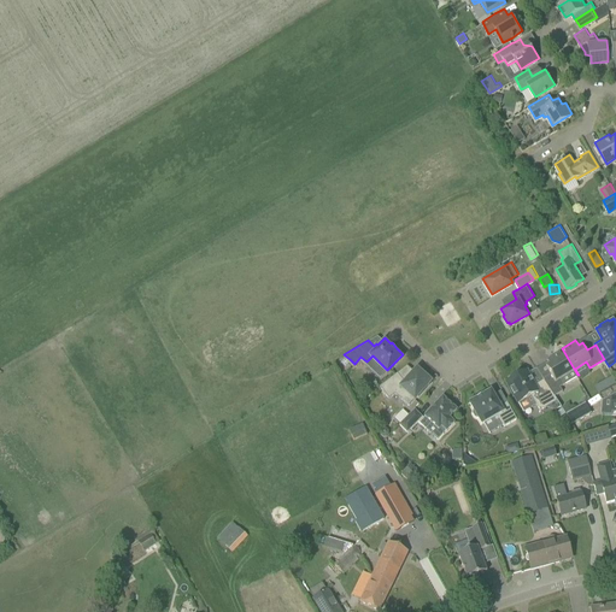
[(544,375),(557,395),(556,393),(563,388),(561,384),(578,375),(562,348),(547,357),(551,362),(546,364),(551,371),(545,375),(544,375)]
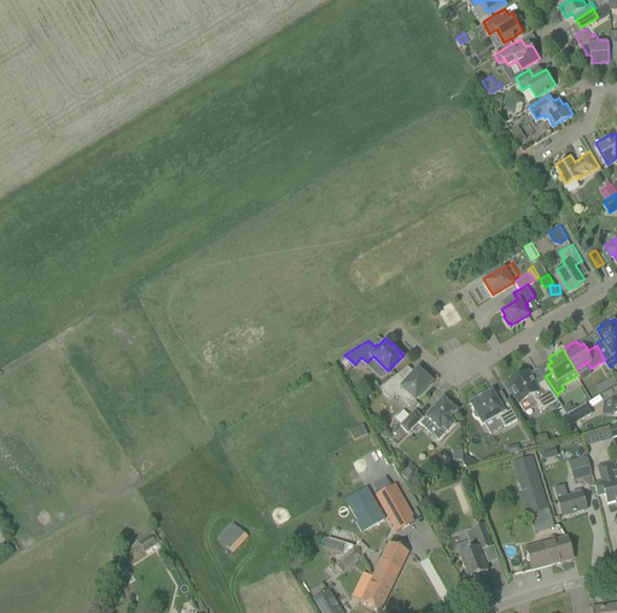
[(399,371),(380,384),(390,396),(396,391),(401,395),(411,403),(415,397),(417,397),(432,380),(418,367),(406,379),(403,378),(399,371)]
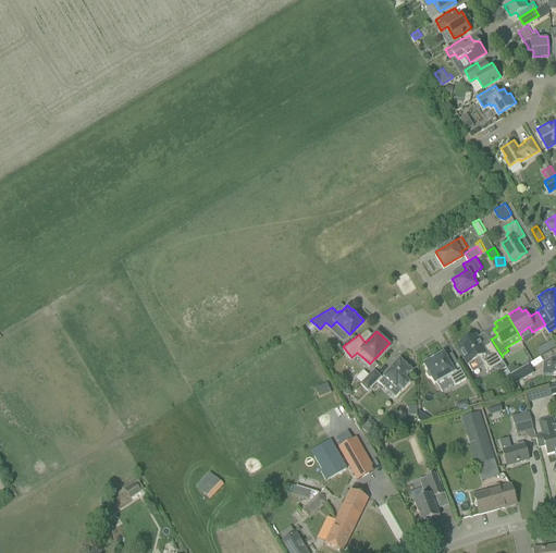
[(503,357),(491,339),(489,336),(487,336),(491,341),(483,345),(476,332),(467,338),(465,335),(459,339),(459,342),(458,343),(469,363),(481,356),(489,368),(504,359),(503,357)]
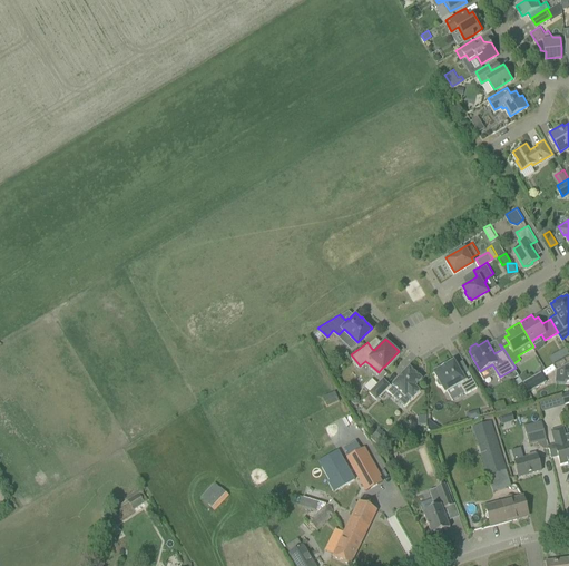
[(565,345),(557,350),(560,357),(568,352),(565,345)]
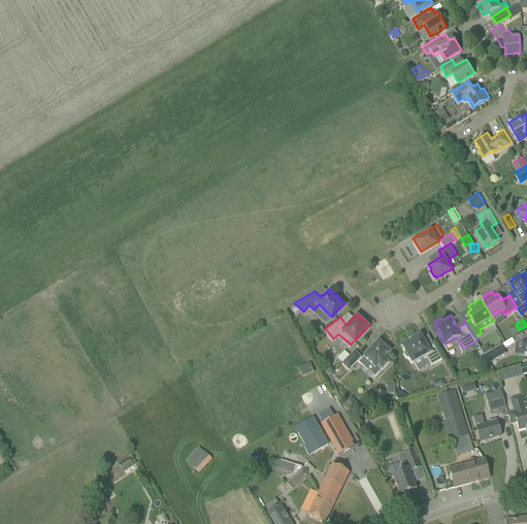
[(414,335),(413,335),(414,336),(409,338),(409,337),(408,338),(402,342),(413,360),(426,353),(432,362),(442,356),(439,351),(434,341),(428,346),(421,332),(415,335),(414,335)]
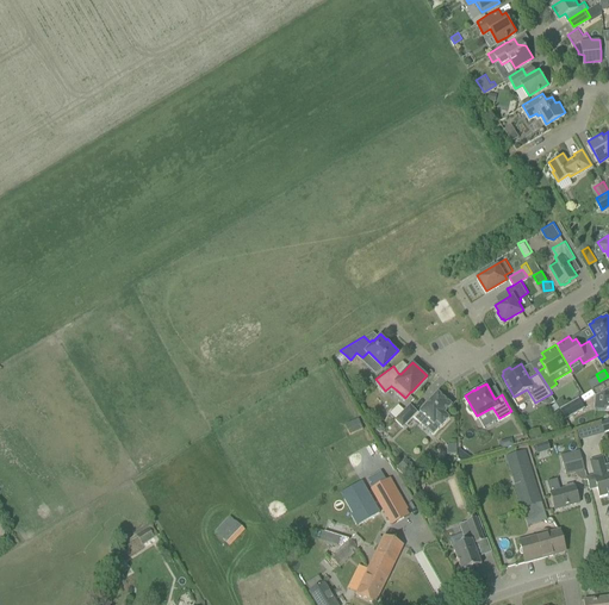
[(437,419),(442,423),(449,415),(445,410),(452,403),(451,400),(451,399),(446,394),(445,395),(439,390),(420,410),(410,401),(396,417),(403,424),(414,413),(421,420),(426,416),(428,418),(429,417),(434,422),(437,419)]
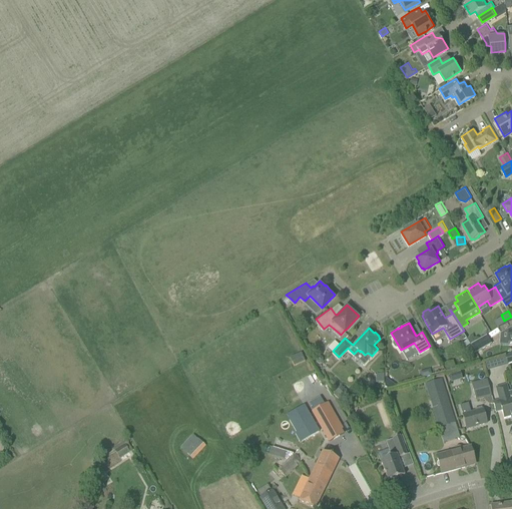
[(473,333),(468,336),(471,342),(477,338),(473,333)]
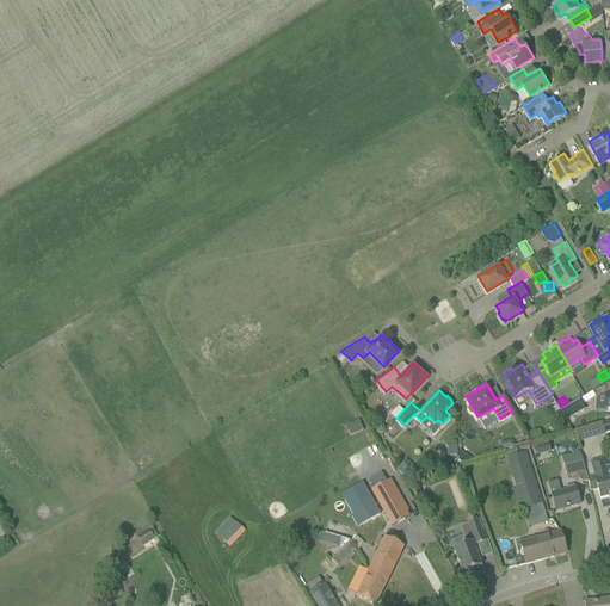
[(580,397),(562,408),(568,419),(586,408),(580,397)]
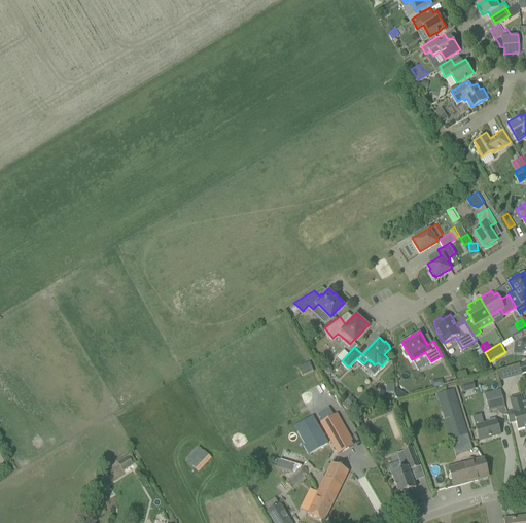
[(466,370),(457,373),(458,379),(467,376),(466,370)]
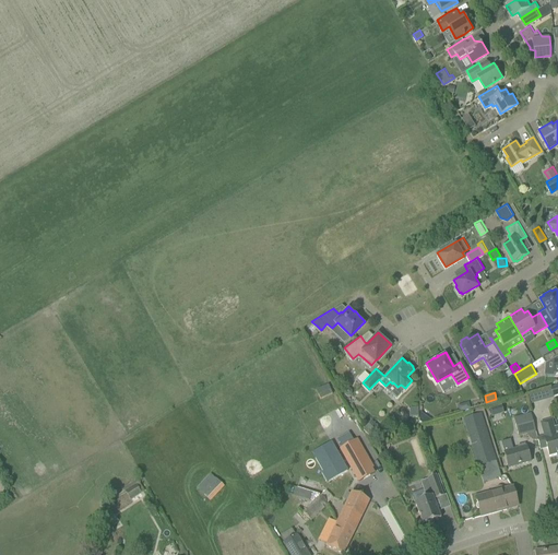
[(460,409),(472,406),(470,399),(459,402),(460,409)]
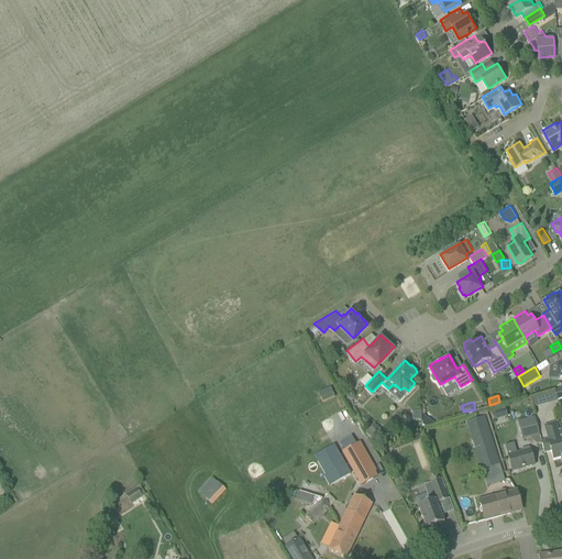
[(437,419),(423,410),(425,423),(437,419)]
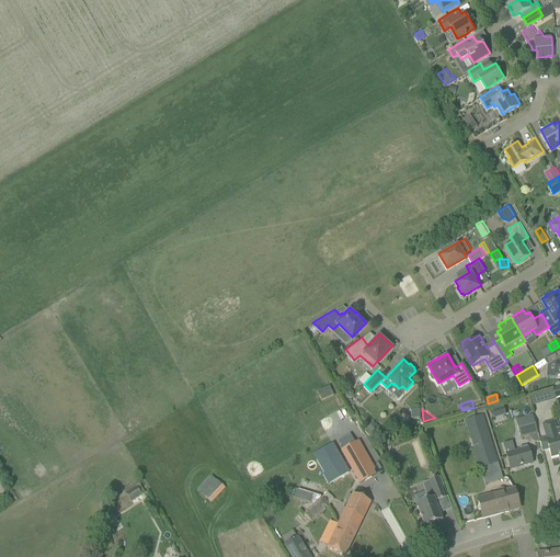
[(487,481),(503,475),(483,411),(466,417),(487,481)]
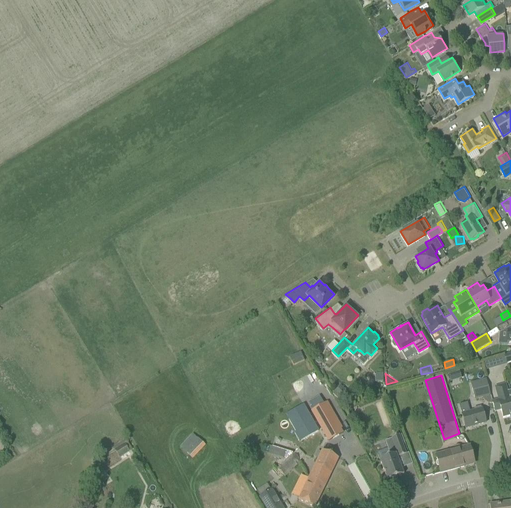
[(491,392),(487,376),(471,380),(476,396),(491,392)]
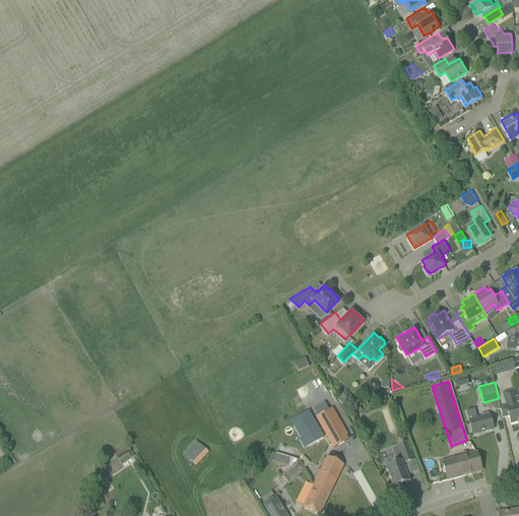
[(507,403),(501,404),(504,415),(510,413),(512,422),(518,418),(518,401),(516,394),(514,387),(504,390),(507,403)]
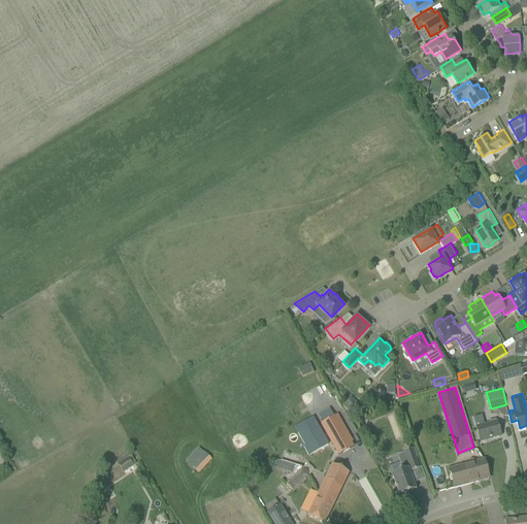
[(351,395),(343,403),(351,410),(358,402),(351,395)]
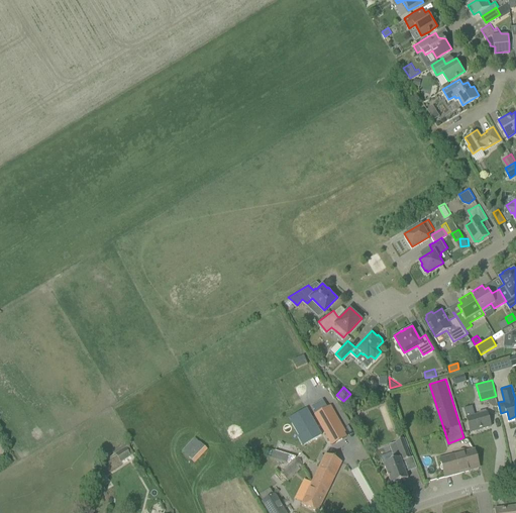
[(331,402),(315,411),(333,442),(349,433),(331,402)]
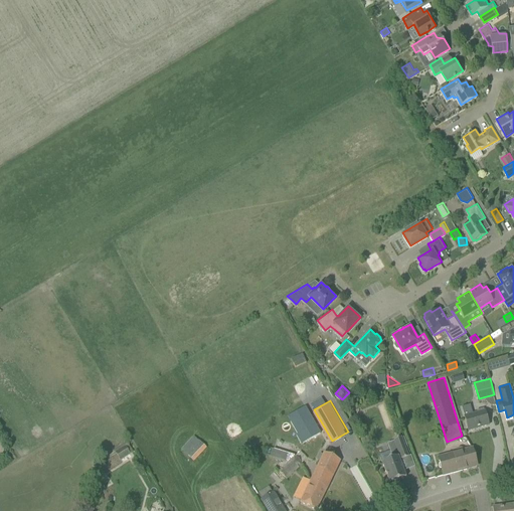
[(471,401),(463,404),(469,428),(490,422),(486,408),(485,408),(484,405),(477,408),(477,410),(474,411),(471,401)]
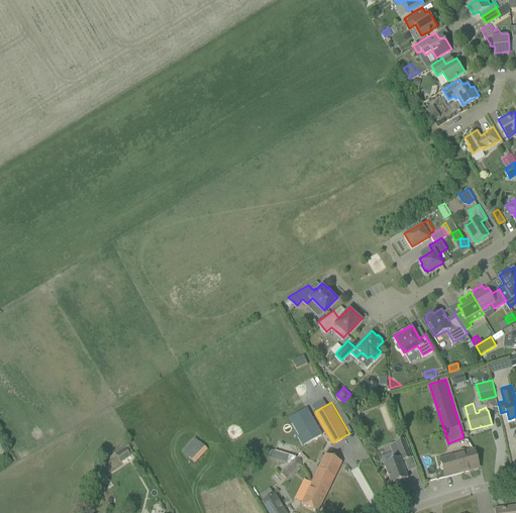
[(313,413),(298,420),(307,436),(309,434),(313,441),(325,435),(313,413)]
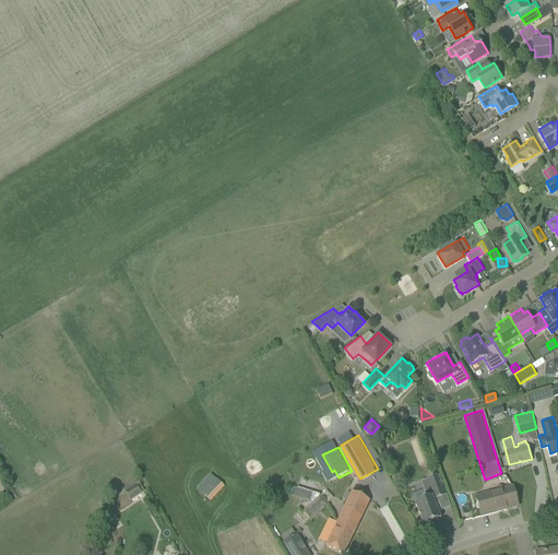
[(211,498),(225,483),(211,470),(198,485),(211,498)]
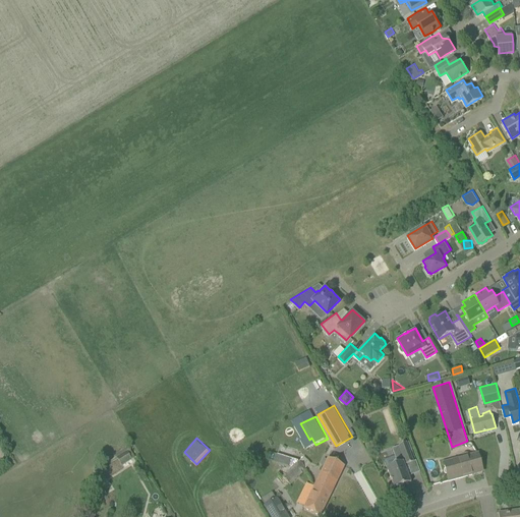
[(371,440),(365,442),(367,449),(373,446),(371,440)]
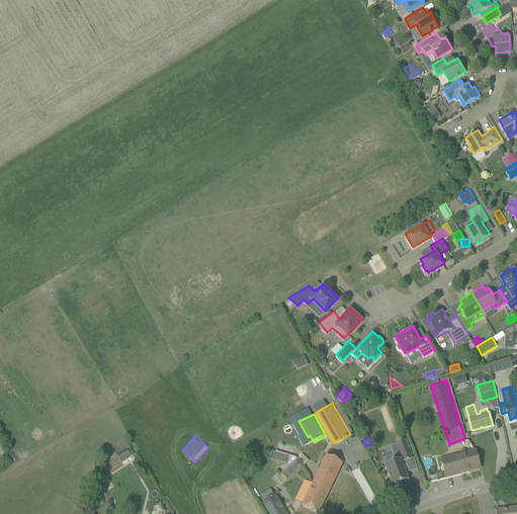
[(405,437),(397,440),(398,440),(391,443),(397,458),(385,462),(393,484),(396,483),(397,484),(403,482),(403,480),(409,478),(403,460),(412,456),(405,437)]
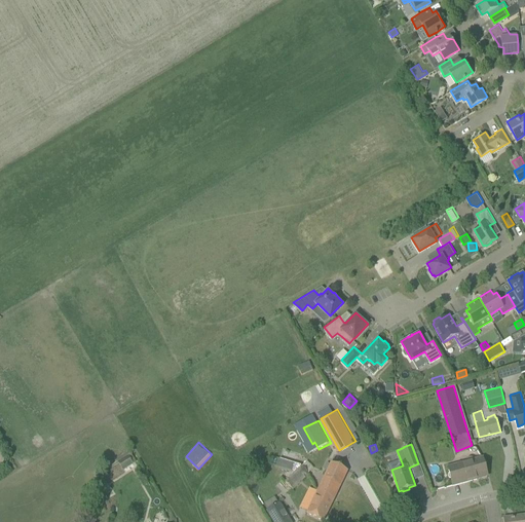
[(123,468),(134,461),(128,453),(118,459),(123,468)]
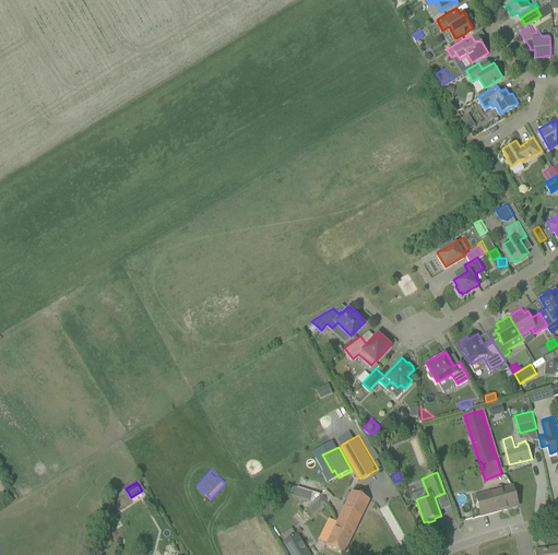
[(296,483),(293,492),(310,497),(313,488),(296,483)]
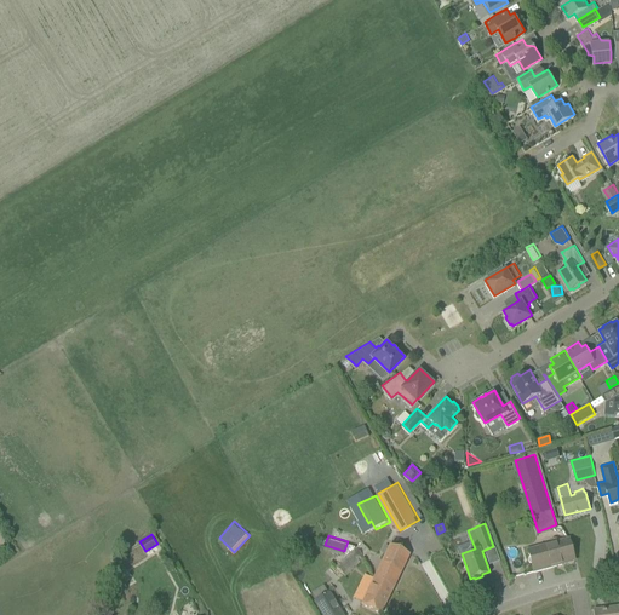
[(528,547),(534,569),(575,557),(569,536),(528,547)]
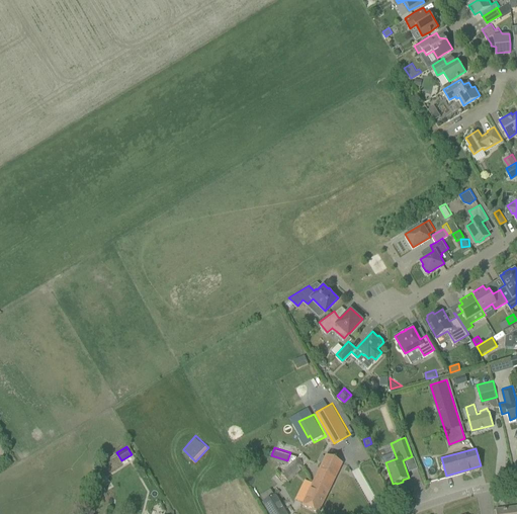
[(327,452),(307,493),(303,502),(319,510),(343,460),(334,456),(327,452)]
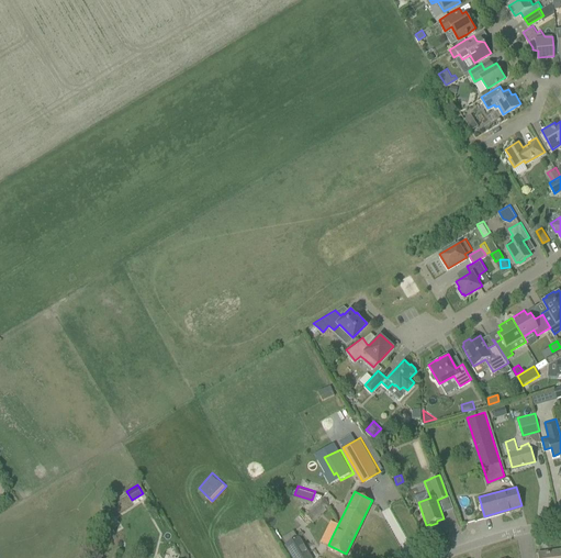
[(314,522),(332,504),(322,494),(304,512),(314,522)]
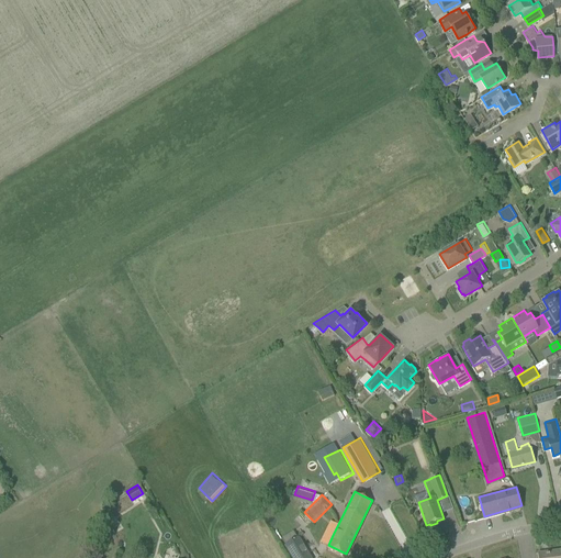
[(294,557),(312,557),(313,557),(299,534),(285,543),(294,557)]
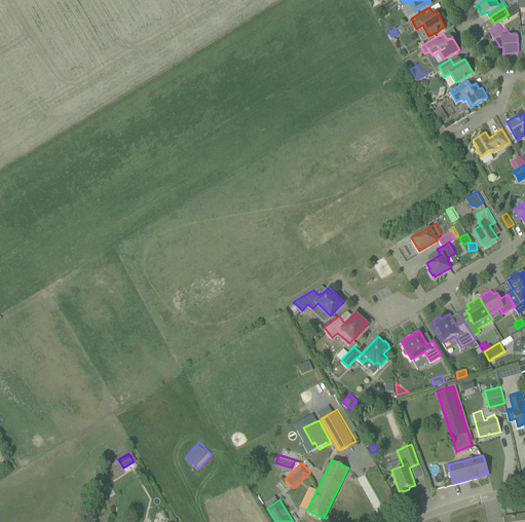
[(504,521),(524,521),(524,513),(503,516),(504,521)]
